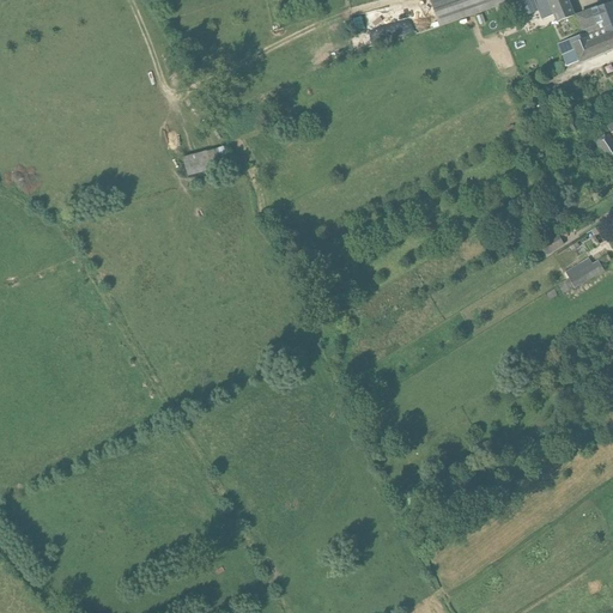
[(430,0),(439,28),(511,2),(519,0),(430,0)]
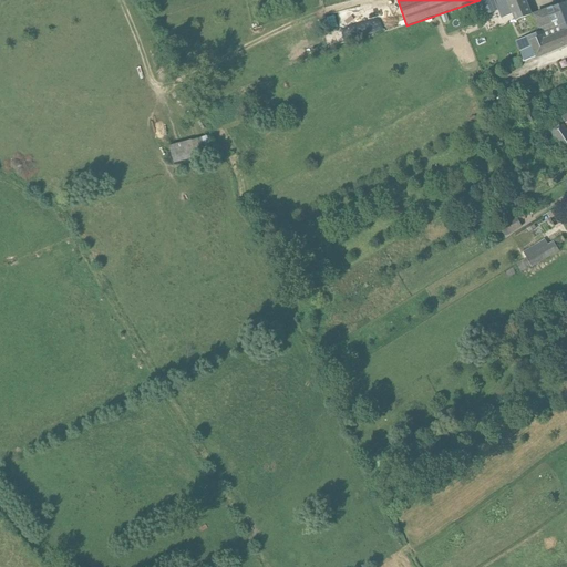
[(515,21),(531,14),(524,0),(480,0),(473,2),(478,18),(508,7),(515,21)]
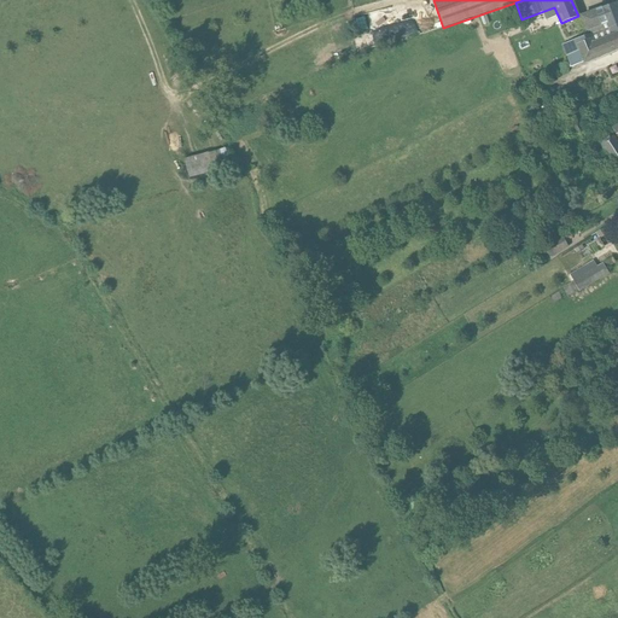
[(594,44),(617,33),(617,7),(617,4),(581,18),(587,33),(588,33),(589,35),(563,45),(569,64),(571,63),(569,58),(581,53),(578,46),(593,40),(594,44)]
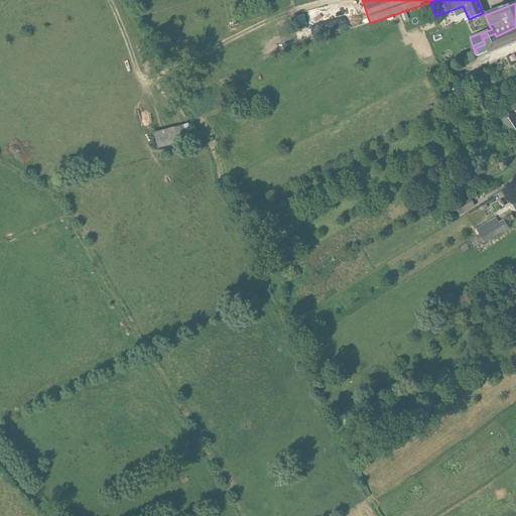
[(348,14),(328,21),(332,31),(352,24),(348,14)]
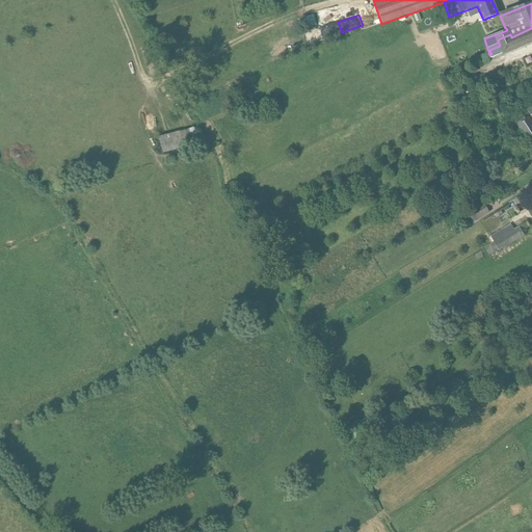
[(491,58),(531,42),(531,28),(511,37),(510,34),(498,40),(500,46),(489,50),(491,54),(489,55),(491,58)]
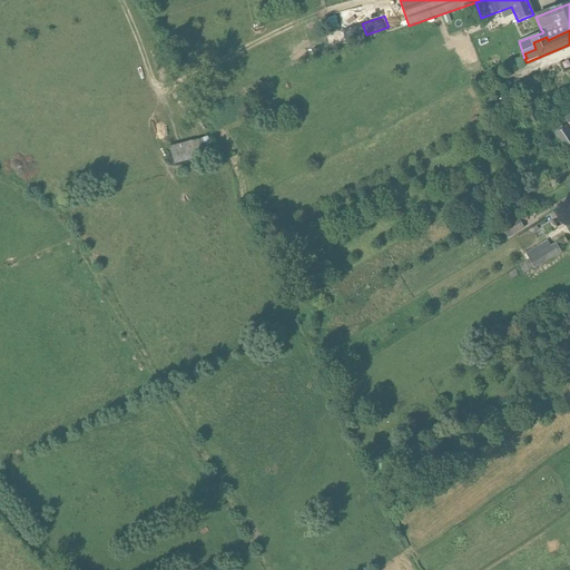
[(541,124),(531,105),(522,109),(532,128),(541,124)]
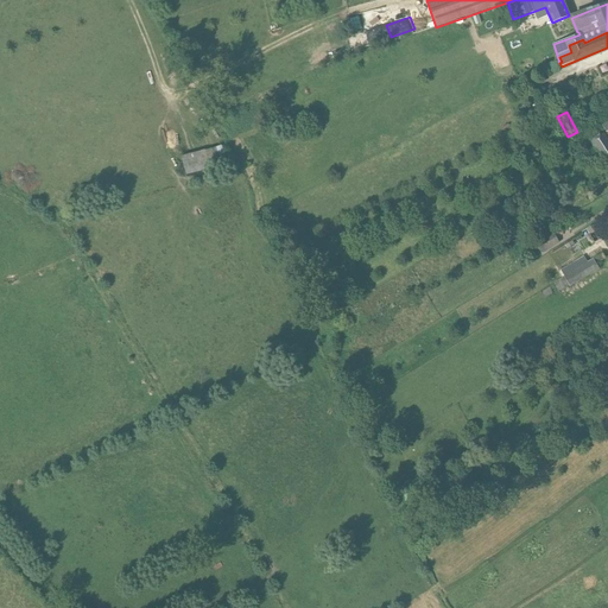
[(607,162),(607,139),(605,133),(593,139),(597,147),(591,150),(597,162),(606,158),(607,162)]
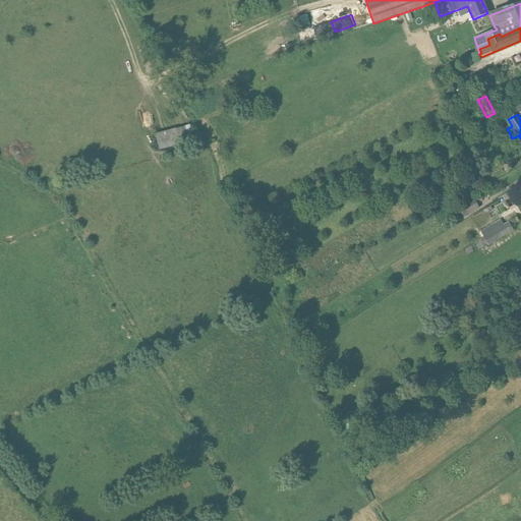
[(190,122),(156,131),(160,148),(195,137),(190,122)]
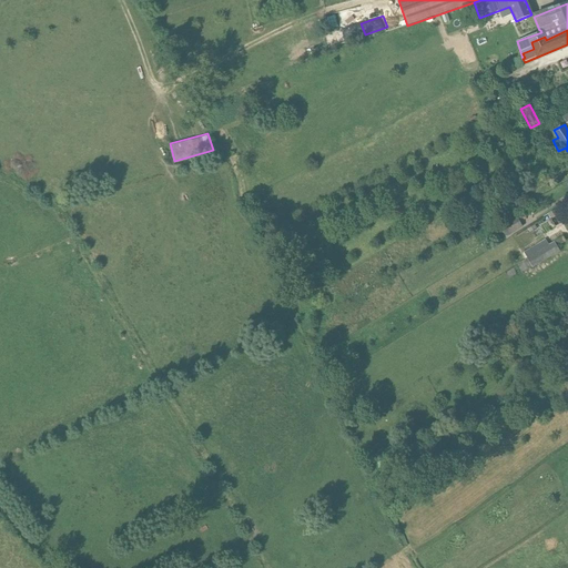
[(523,203),(519,198),(513,201),(516,206),(523,203)]
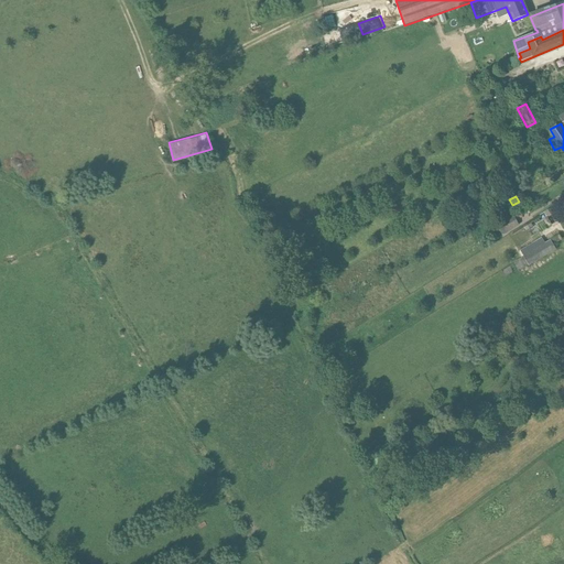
[(507,214),(512,209),(507,199),(500,204),(507,214)]
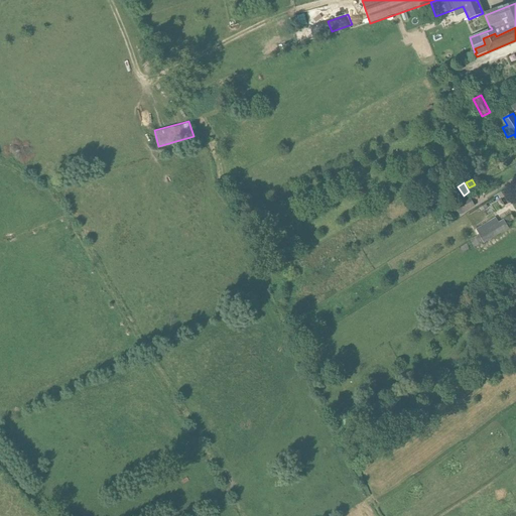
[(446,190),(433,199),(430,195),(422,200),(428,209),(450,197),(446,190)]
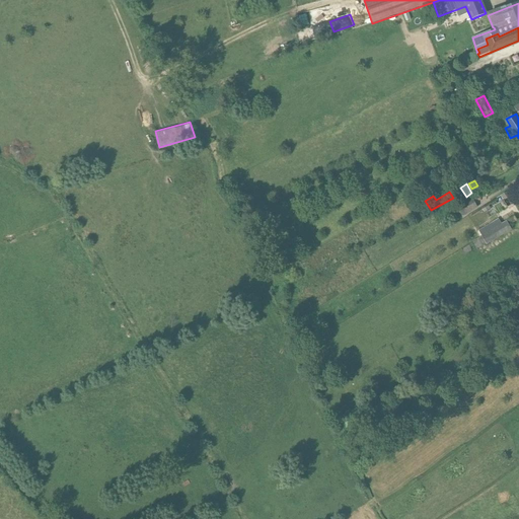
[(501,196),(505,200),(510,197),(507,192),(501,196)]
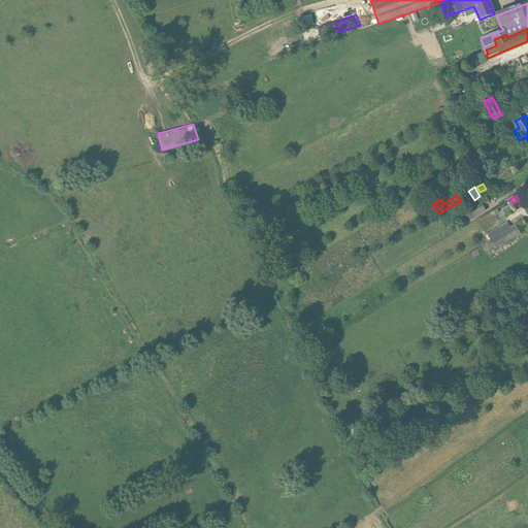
[(481,202),(469,209),(474,218),(486,211),(481,202)]
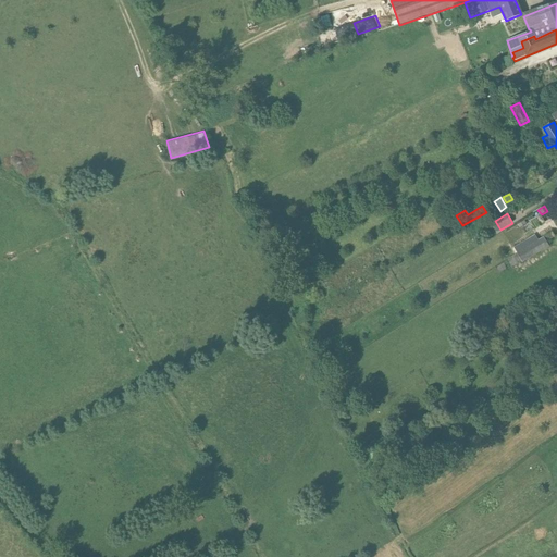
[(500,230),(495,221),(493,222),(491,224),(496,233),(500,230)]
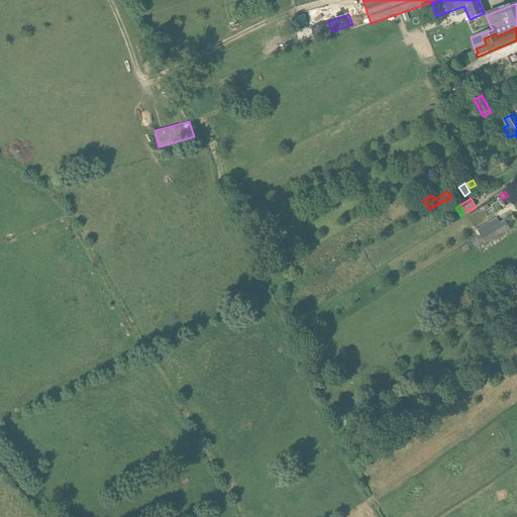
[(477,230),(478,232),(479,234),(480,236),(481,235),(500,224),(497,218),(477,230)]
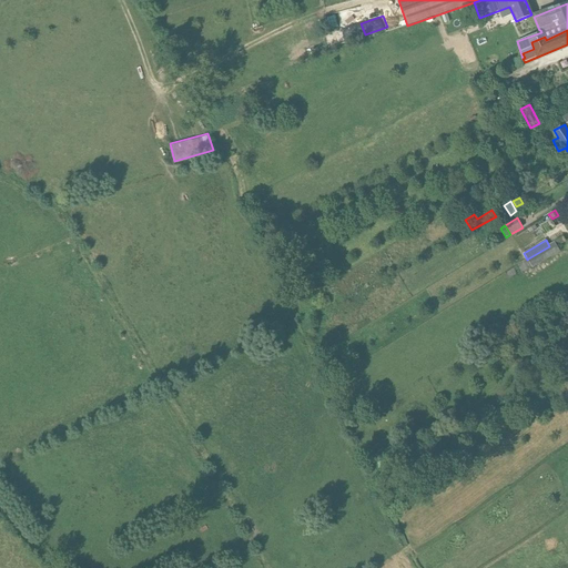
[(526,257),(517,264),(523,273),(531,267),(533,269),(560,252),(555,243),(549,246),(528,259),(527,260),(526,257)]
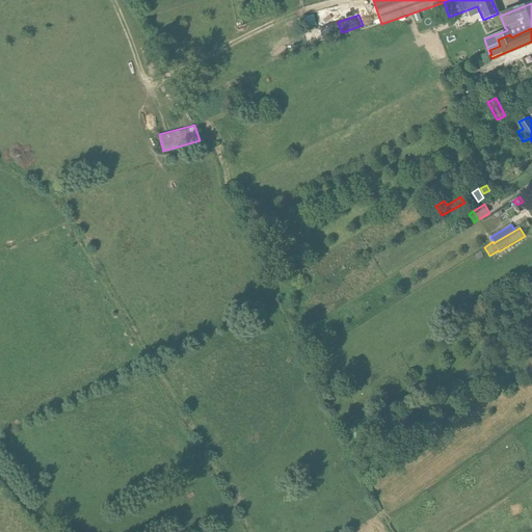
[(508,317),(511,322),(525,313),(522,309),(517,312),(516,311),(508,317)]
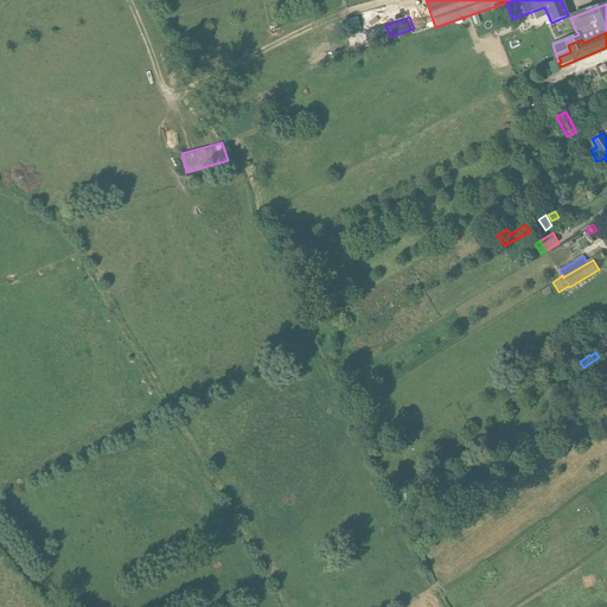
[(562,395),(569,403),(588,390),(581,381),(562,395)]
